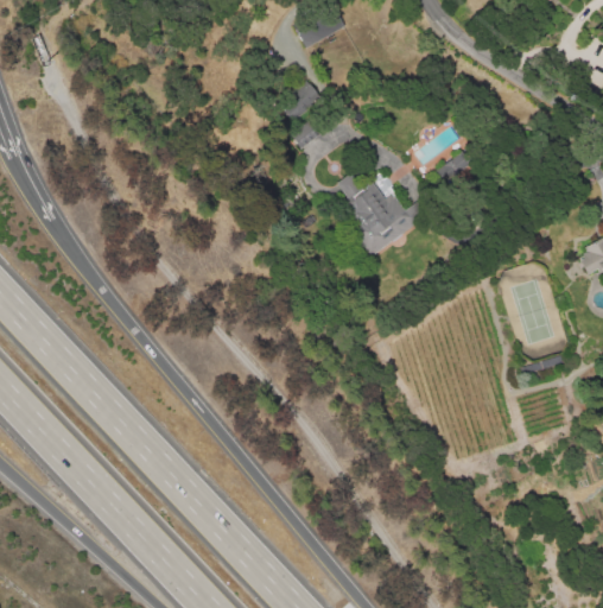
[(540,0),(560,0),(552,11),(540,0)]
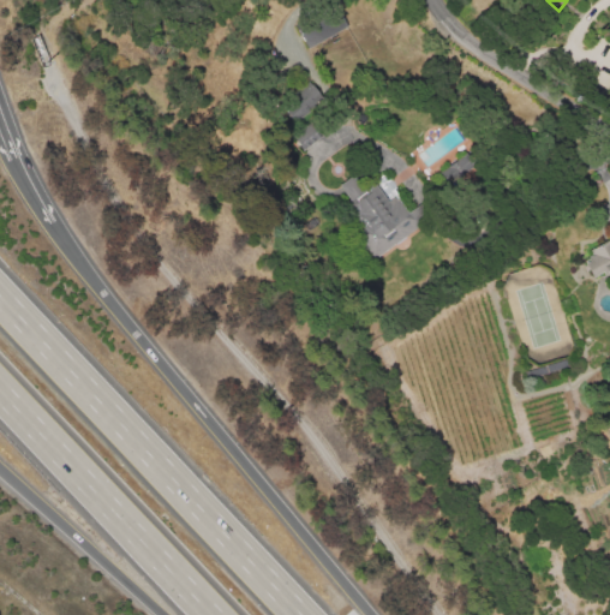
[(311,48),(351,27),(340,6),(300,28),(311,48)]
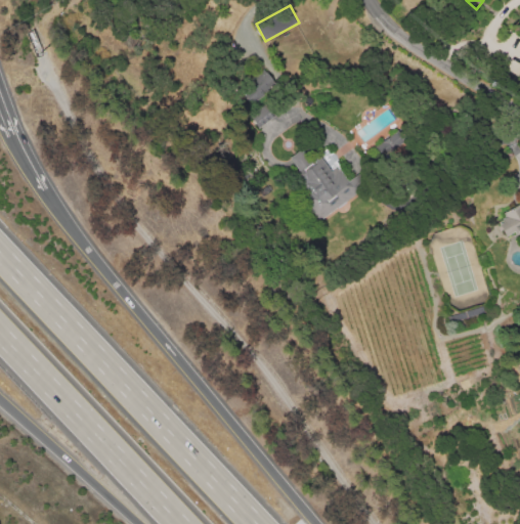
[(267,69),(279,86),(244,111),(232,94),(267,69)]
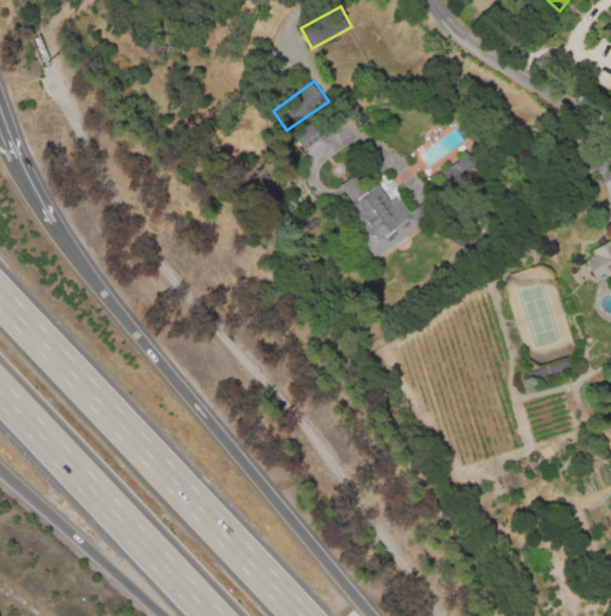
[(308,150),(297,136),(315,123),(325,137),(308,150)]
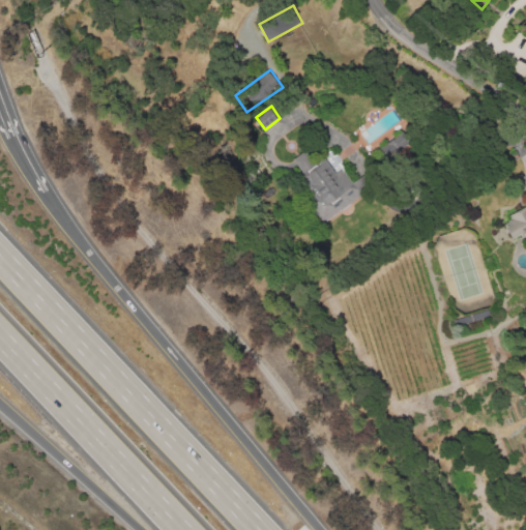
[(381,146),(390,159),(410,146),(402,133),(381,146)]
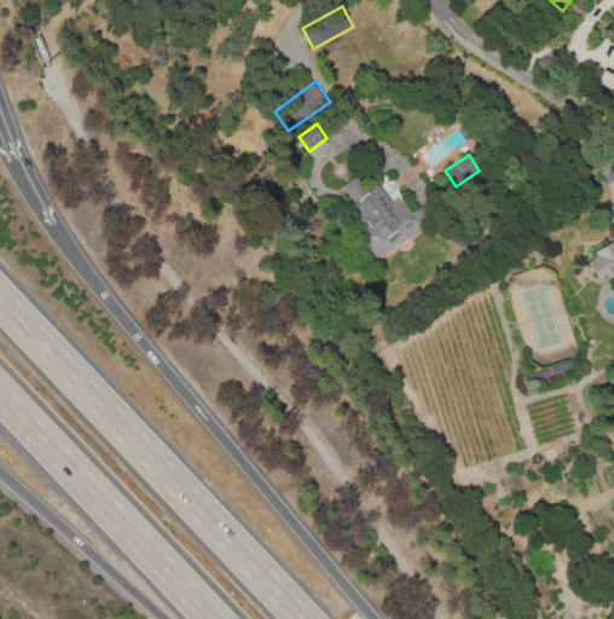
[(378,262),(359,235),(366,230),(349,207),(355,202),(345,186),(359,177),(370,192),(381,185),(394,203),(400,198),(403,202),(405,201),(413,214),(429,203),(440,219),(378,262)]
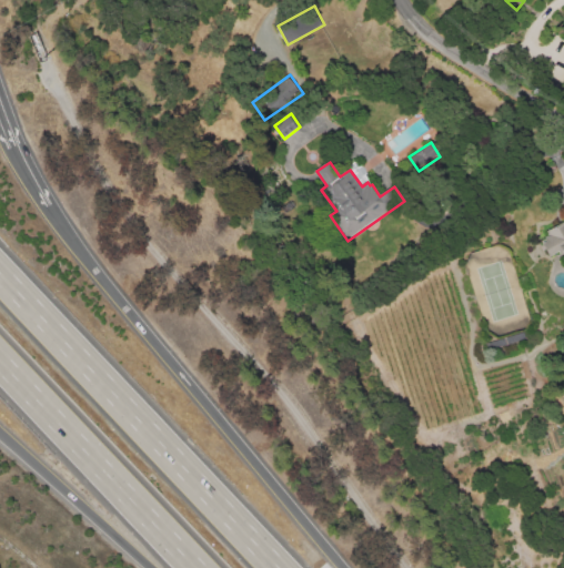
[(563,250),(552,256),(545,243),(549,241),(547,237),(552,235),(550,230),(563,222),(563,250)]
